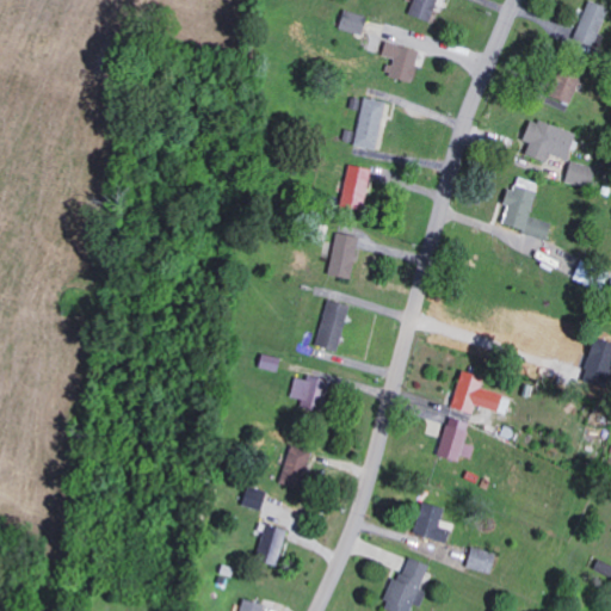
[(426,20),(433,0),(409,0),(405,13),(426,20)]
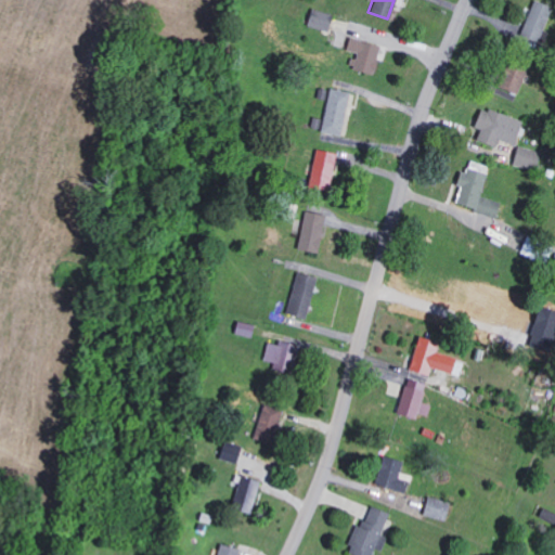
[(549,3),(538,0),(529,0),(519,35),(537,40),(549,3)]
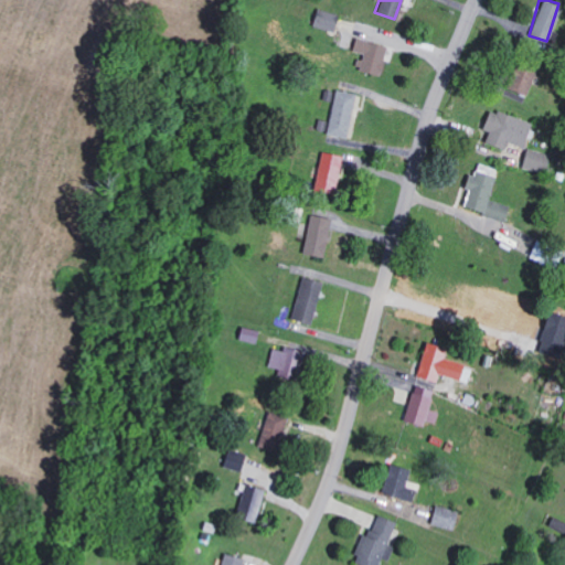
[(336,14),(315,8),(310,25),(331,31),(336,14)]
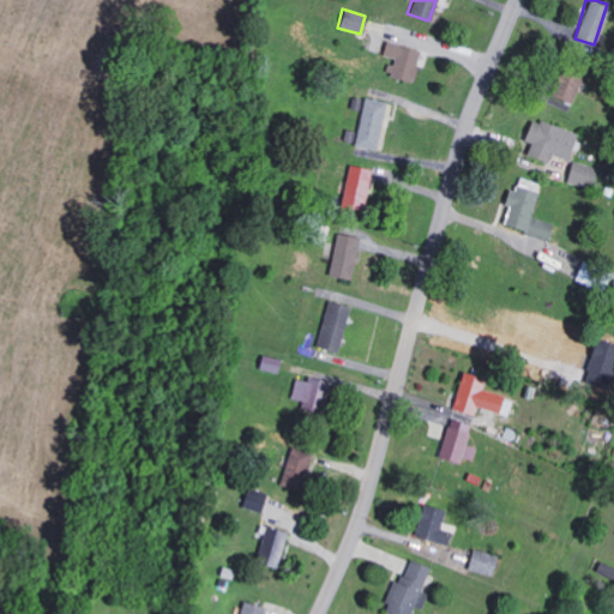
[(419,49),(384,41),(380,58),(386,59),(383,74),(411,80),(419,49)]
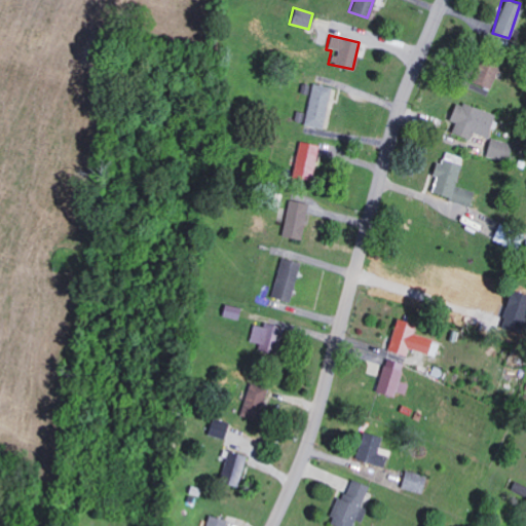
[(470,82),(488,89),(495,68),(477,62),(470,82)]
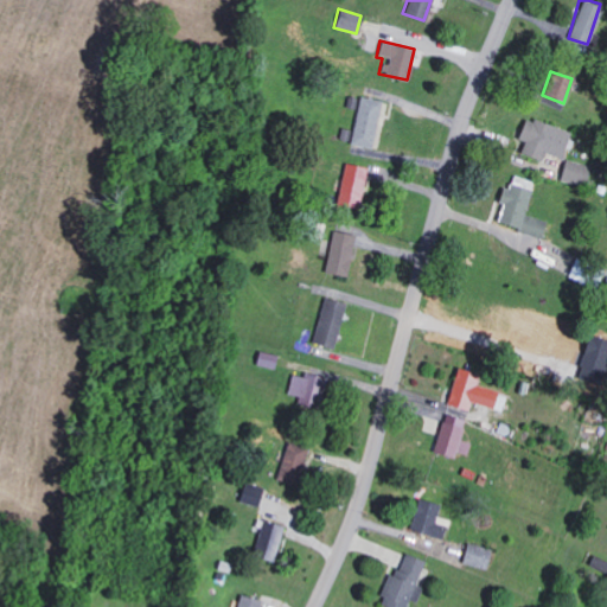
[(370,148),(381,101),(352,95),(349,107),(356,109),(347,144),(370,148)]
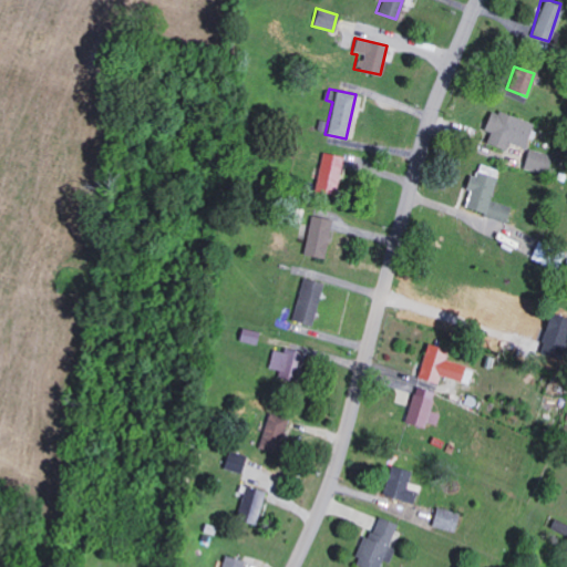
[(481,129),(488,132),(484,142),(503,151),(517,120),(491,107),(481,129)]
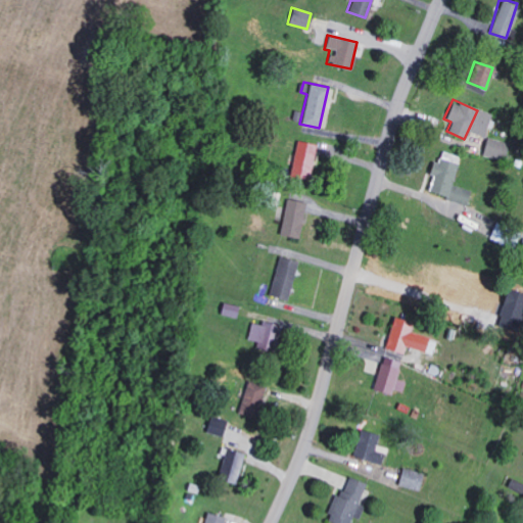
[(288,175),(306,180),(316,144),(296,140),(288,175)]
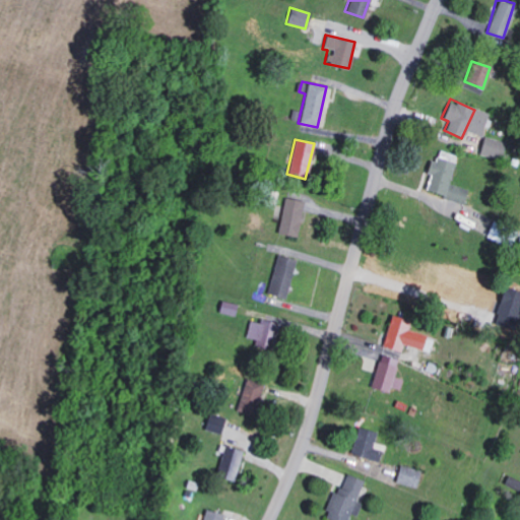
[(464,202),(467,189),(449,184),(456,154),(438,150),(435,161),(429,160),(425,174),(429,175),(424,192),(464,202)]
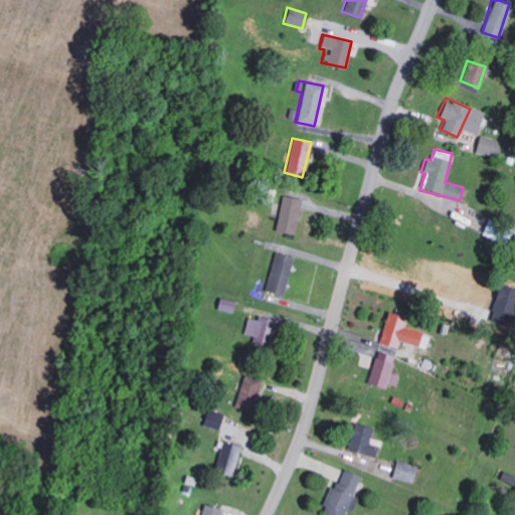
[(292,256),(274,252),(264,292),(282,297),(292,256)]
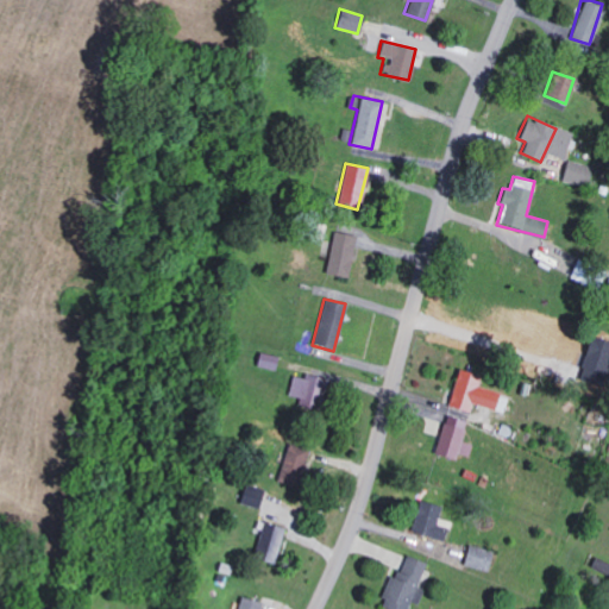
[(276,357),(257,351),(253,364),(272,369),(276,357)]
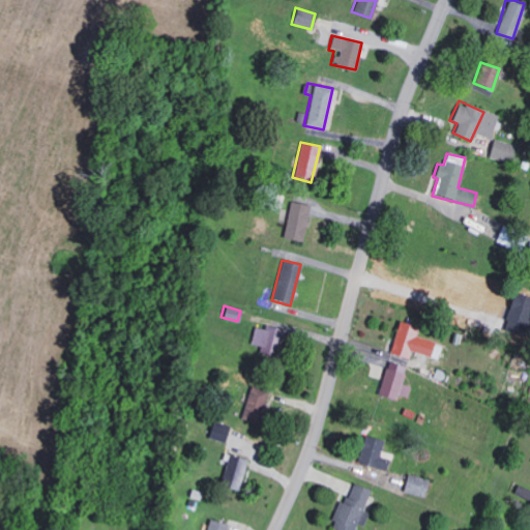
[(433,341),(414,335),(416,328),(398,323),(389,353),(407,358),(409,351),(429,356),(433,341)]
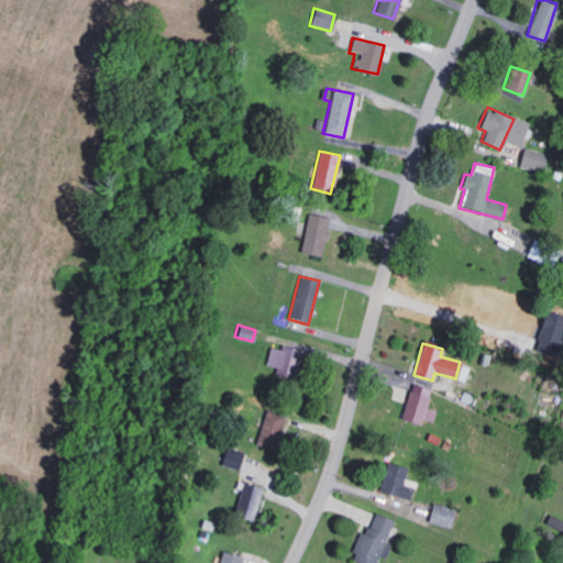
[(274,373),(291,378),(300,351),(282,344),(279,350),(269,346),(264,364),(275,367),(274,373)]
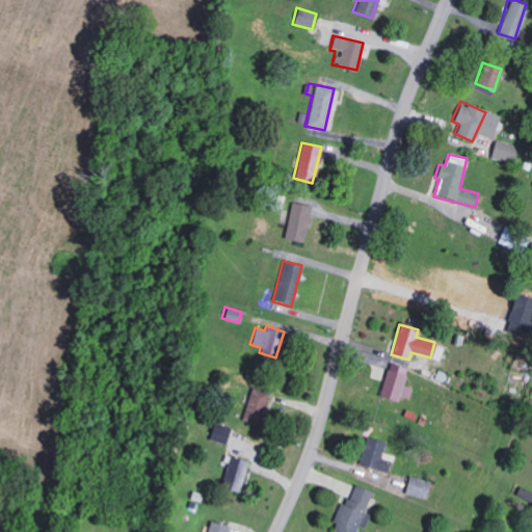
[(379,396),(397,400),(398,396),(407,398),(410,388),(402,386),(406,367),(387,363),(379,396)]
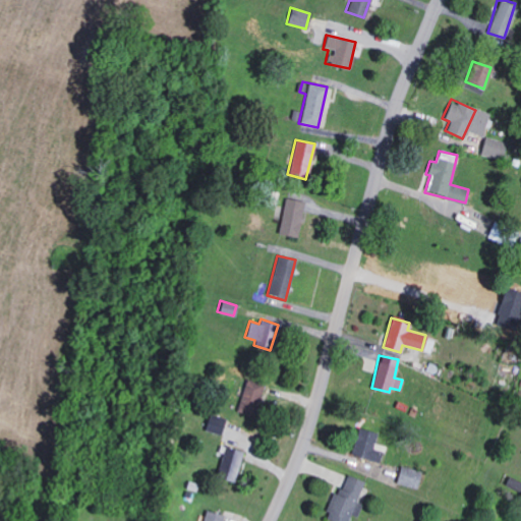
[(239,404),(255,407),(261,385),(244,381),(239,404)]
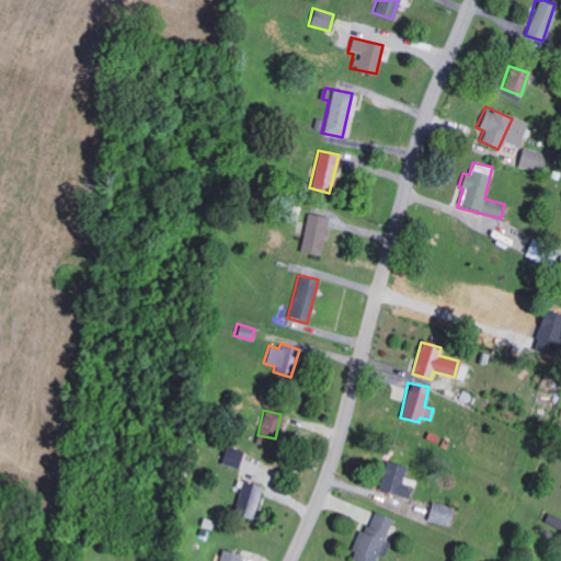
[(237,469),(242,451),(225,446),(219,462),(237,469)]
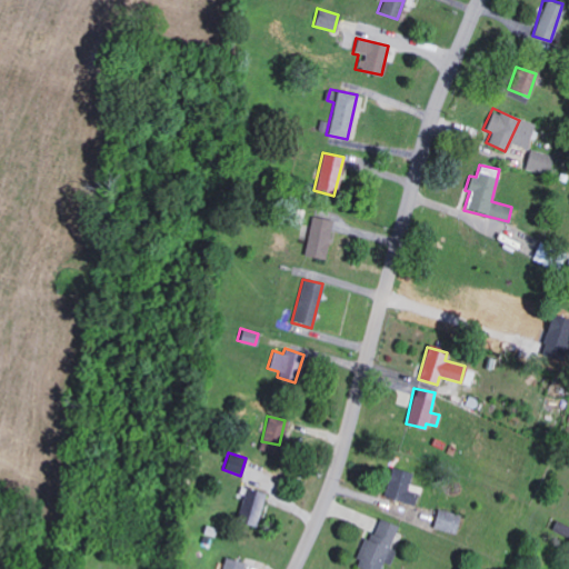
[(382,498),(415,505),(418,487),(408,483),(410,471),(389,468),(382,498)]
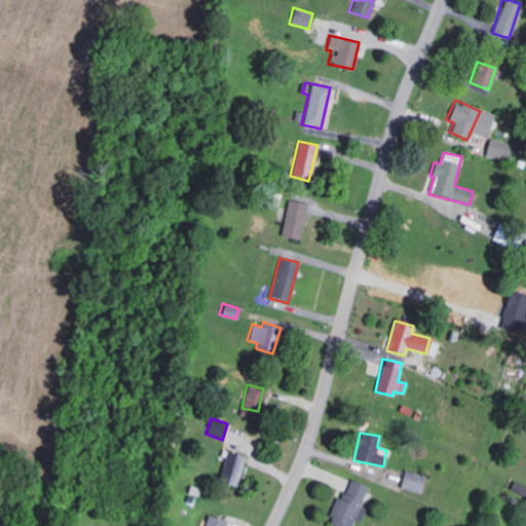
[(243,455),(225,450),(217,482),(236,487),(243,455)]
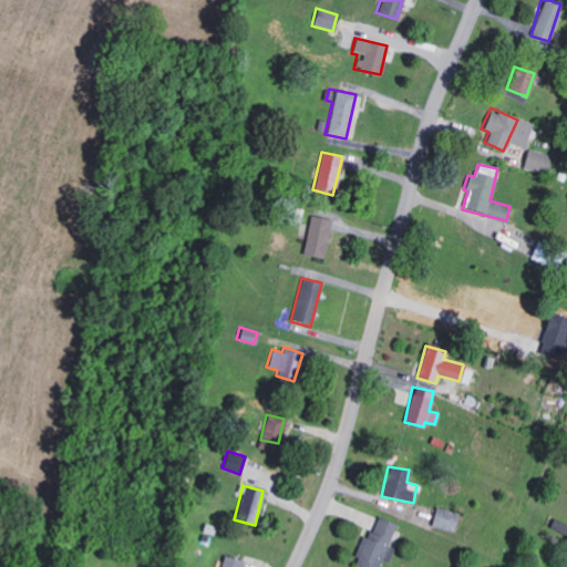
[(457,513),(434,508),(430,526),(454,532),(457,513)]
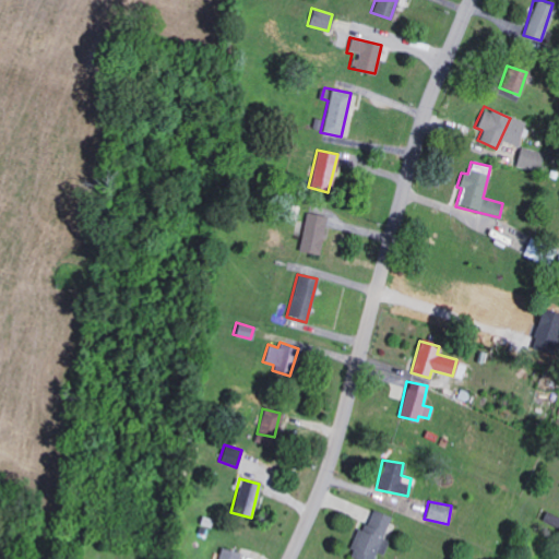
[(372,558),(388,515),(366,508),(348,558),(352,558),(372,558)]
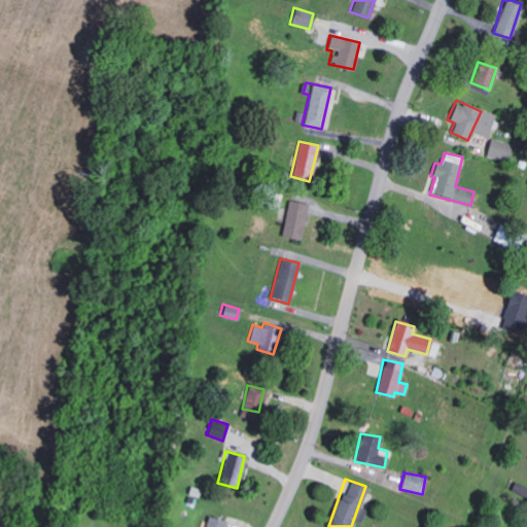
[(222,526),(224,520),(205,517),(203,526),(222,526)]
